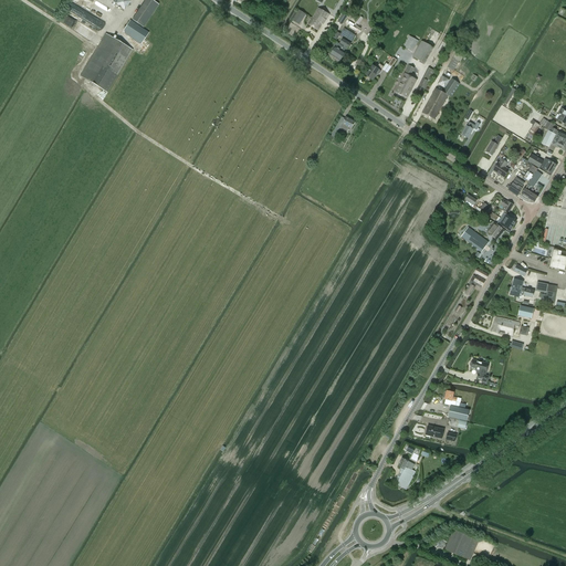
[(101,17),(105,10),(86,0),(74,0),(73,1),(101,17)]
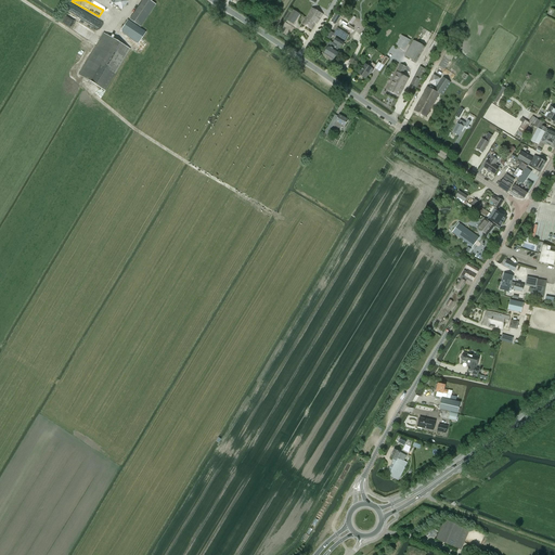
[(149,0),(142,0),(130,20),(141,27),(156,4),(149,0)]
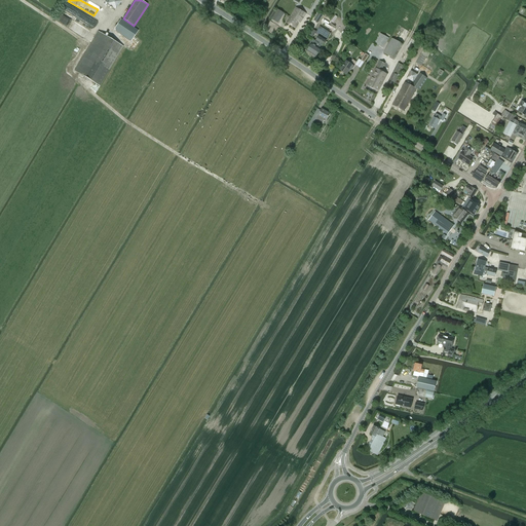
[(65,11),(90,25),(94,19),(68,5),(65,11)]
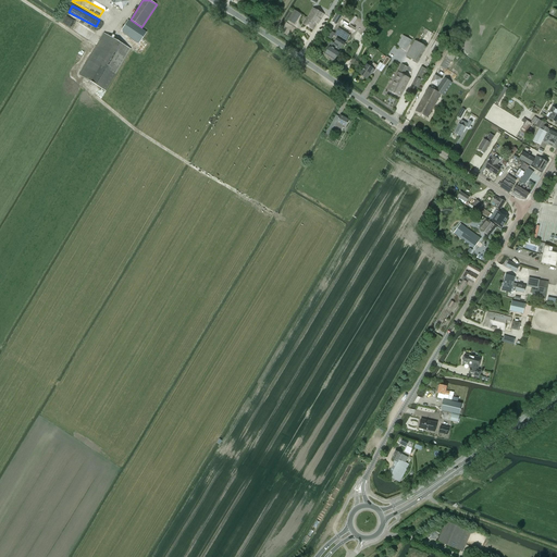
[(313,8),(308,17),(318,24),(324,14),(313,8)]
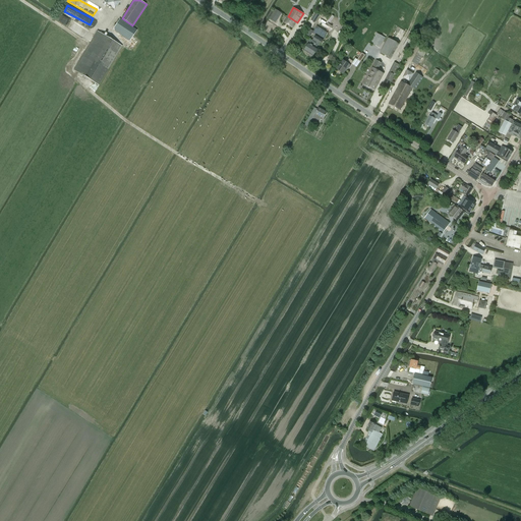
[(275,22),(281,12),(275,9),(270,18),(275,22)]
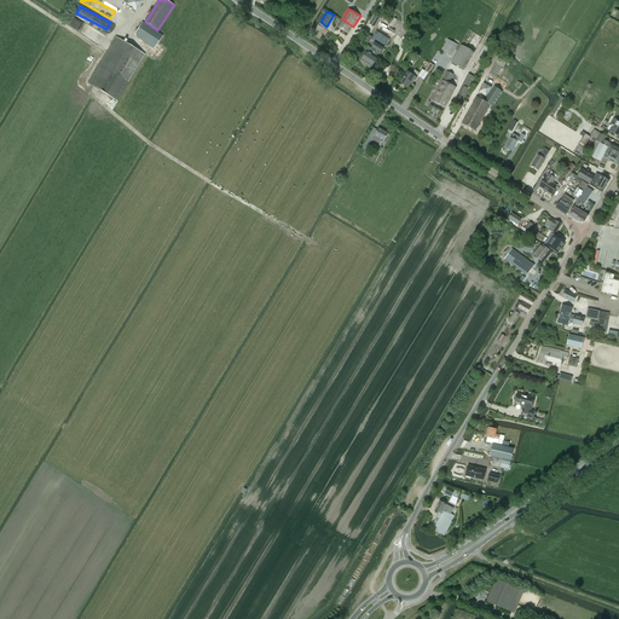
[(374,27),(380,18),(375,16),(369,24),(374,27)]
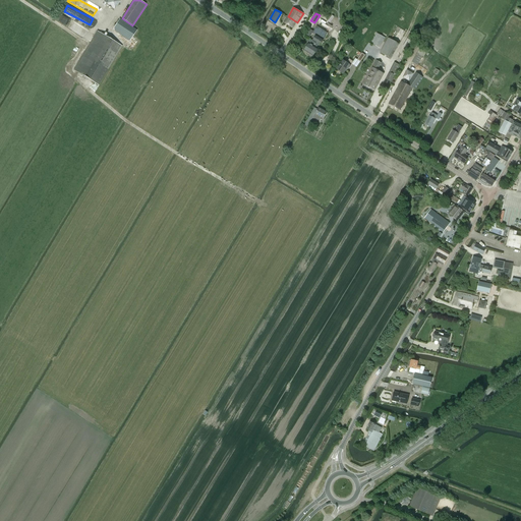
[(297,22),(288,16),(284,22),(292,29),(296,22),(297,22)]
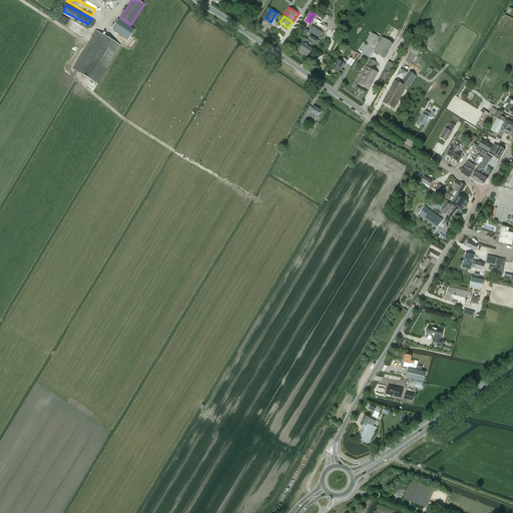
[(128,40),(135,30),(118,18),(111,29),(128,40)]
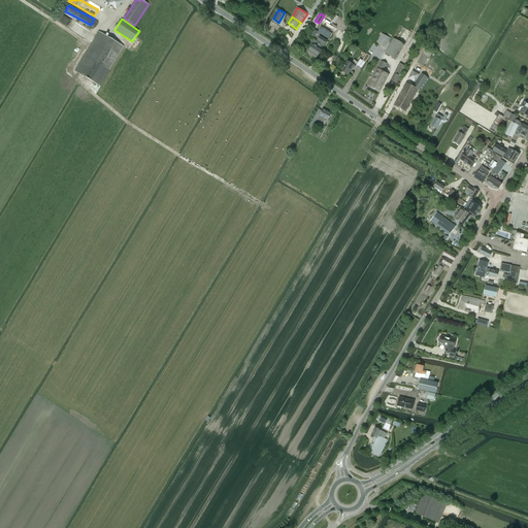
[(322,50),(320,47),(322,44),(324,45),(332,33),(321,27),(318,32),(315,30),(310,35),(315,38),(317,34),(321,36),(317,41),(316,40),(314,44),(314,43),(308,52),(318,57),(322,50)]
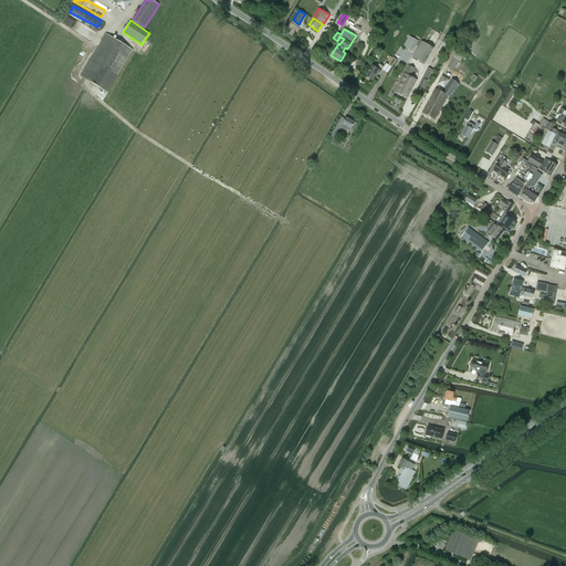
[(106,33),(90,60),(80,76),(107,93),(133,50),(106,33)]
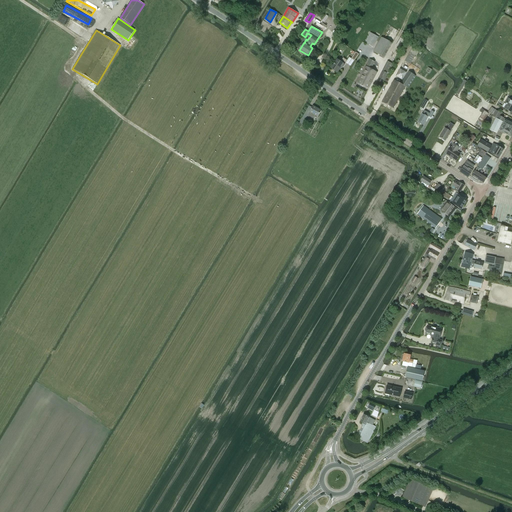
[(379,37),(371,32),(365,43),(373,47),(379,37)]
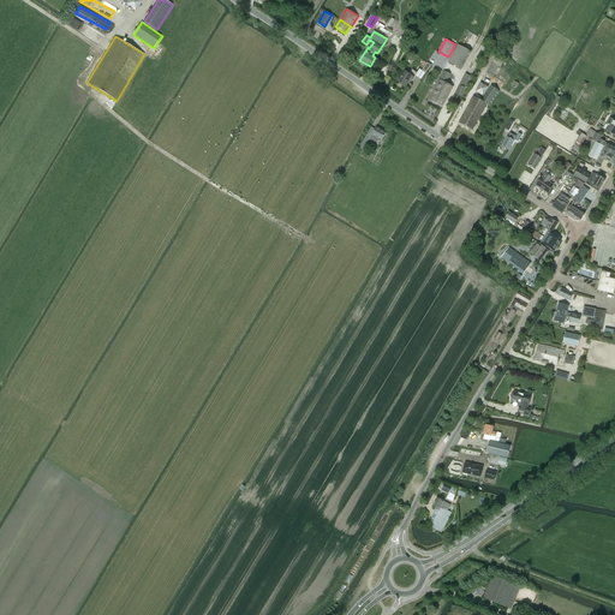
[(463,69),(472,52),(459,45),(449,61),(463,69)]
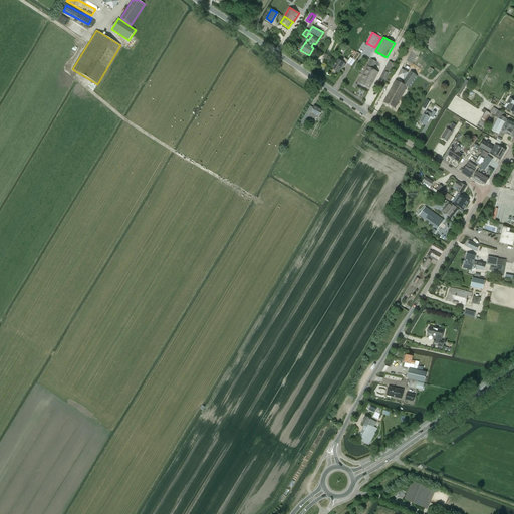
[(412,52),(407,61),(412,64),(417,55),(418,56),(421,52),(414,48),(412,52)]
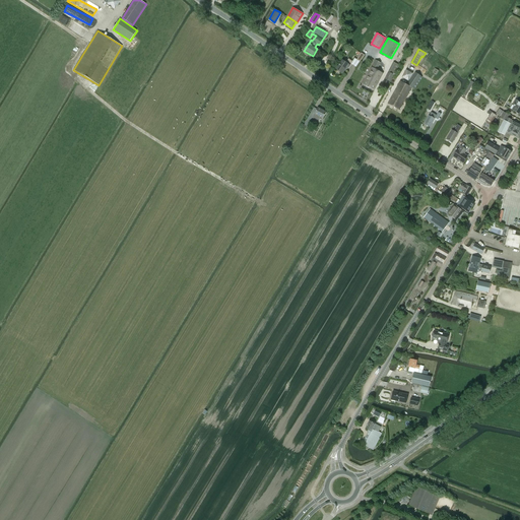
[(347,69),(352,62),(348,59),(346,63),(343,61),(337,69),(342,73),(346,68),(347,69)]
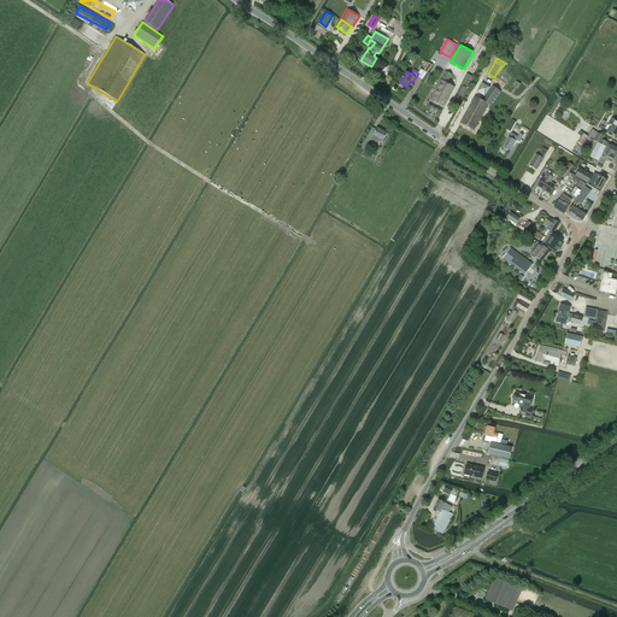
[(454,88),(447,83),(452,75),(446,71),(436,89),(446,94),(448,92),(452,94),(454,88)]
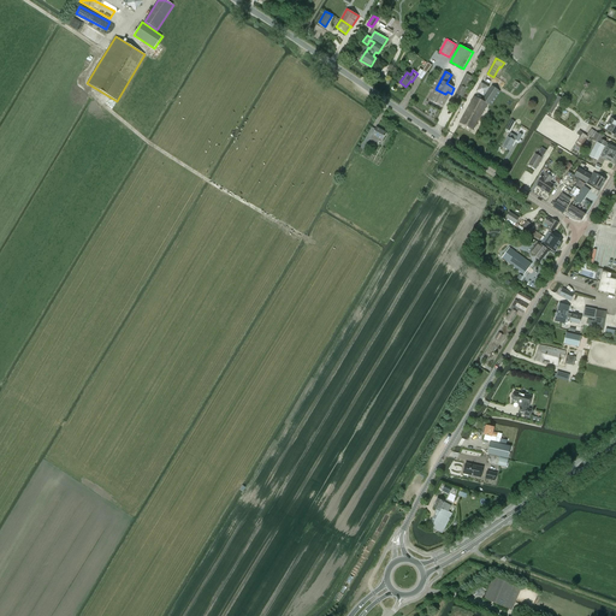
[(460,88),(457,93),(463,96),(466,90),(467,89),(468,89),(468,88),(474,78),(467,73),(461,86),(462,86),(460,88)]
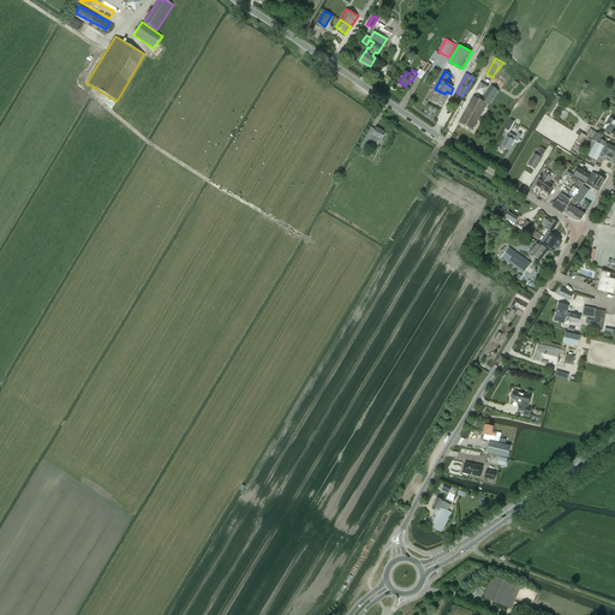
[(473,121),(477,123),(488,105),(490,106),(500,91),(491,85),(482,101),(475,96),(464,115),(469,118),(467,120),(472,124),(473,121)]
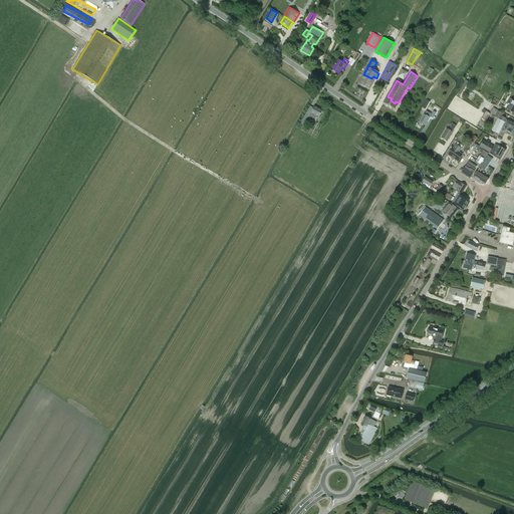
[(369,90),(376,78),(373,76),(371,78),(363,74),(358,84),(369,90)]
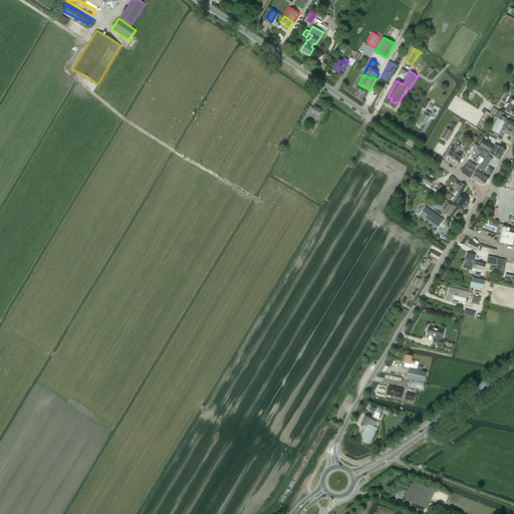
[(468,81),(466,80),(458,93),(460,95),(468,81)]
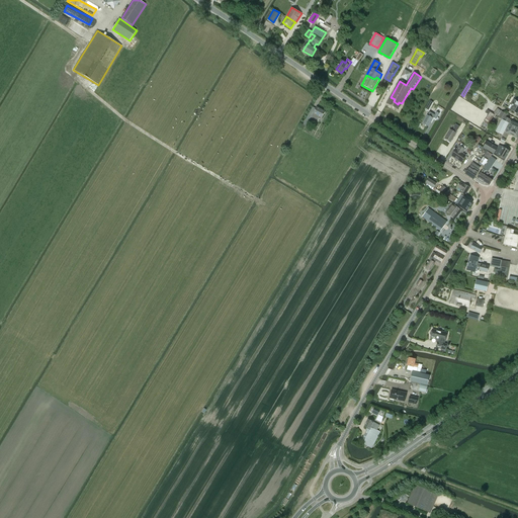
[(398,109),(402,103),(399,102),(398,104),(394,101),(395,99),(391,97),(386,103),(398,109)]
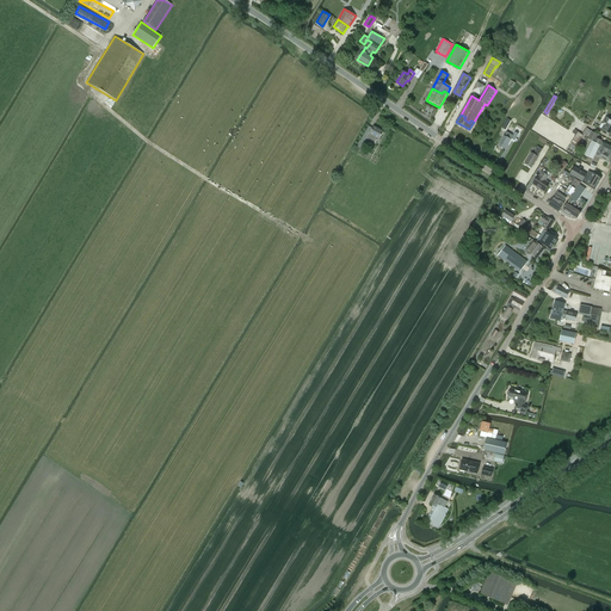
[(610,121),(606,118),(599,128),(610,135),(610,121)]
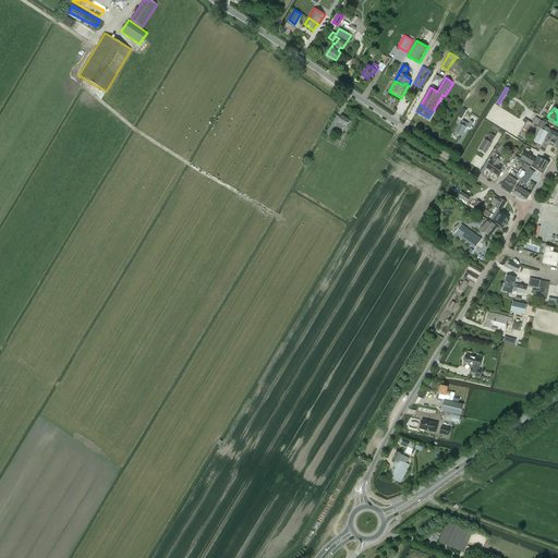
[(347,128),(351,120),(341,116),(336,125),(342,130),(344,126),(347,128)]
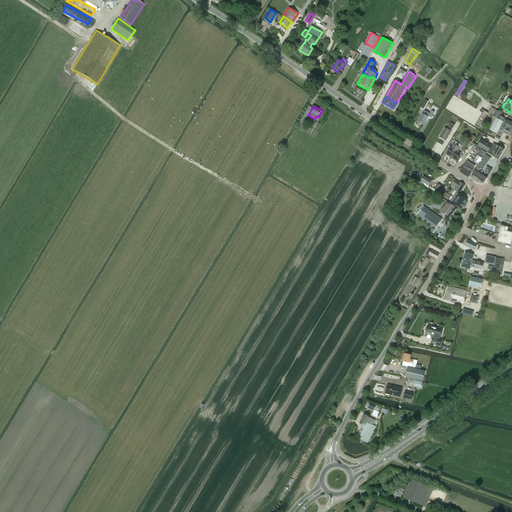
[(492,117),(496,118),(502,121),(502,122),(511,126),(511,122),(503,119),(504,118),(499,116),(501,113),(496,110),(492,117)]
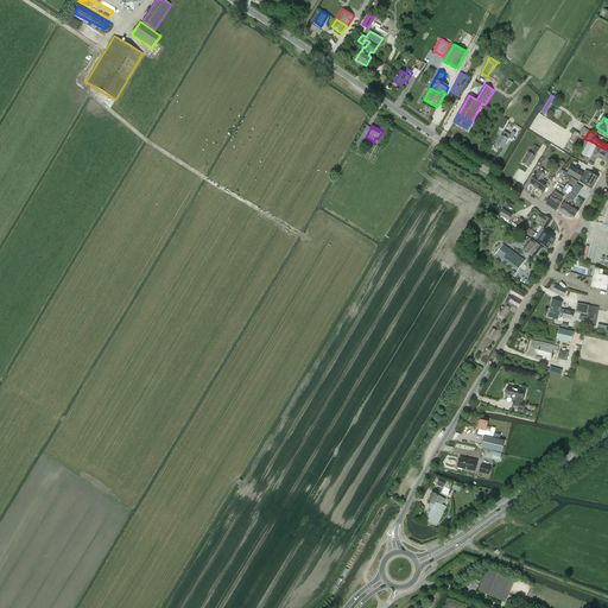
[(568,143),(572,146),(581,135),(575,132),(568,143)]
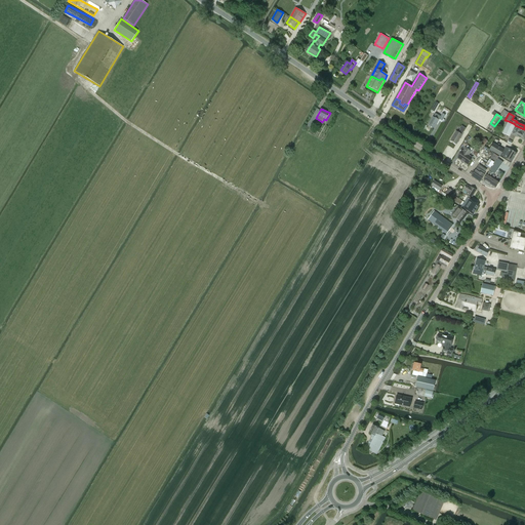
[(434,128),(439,120),(434,117),(429,125),(434,128)]
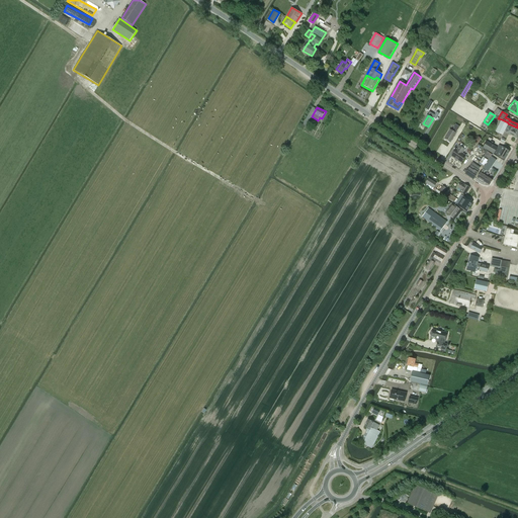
[(517,139),(517,136),(517,127),(508,123),(508,122),(502,119),(496,132),(503,135),(505,131),(506,132),(506,133),(517,139)]
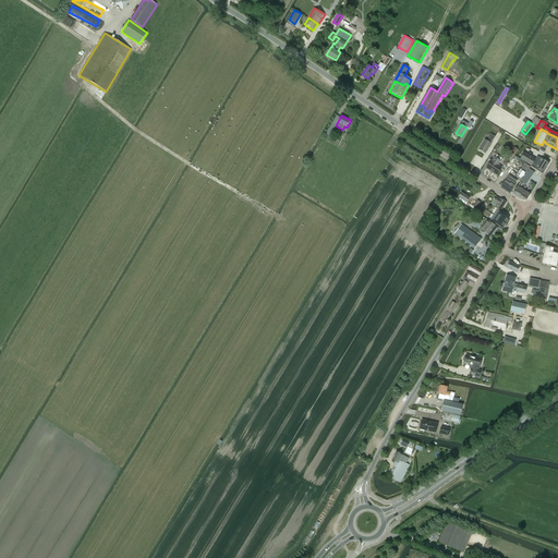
[(489,137),(487,141),(485,140),(478,149),(485,154),(492,143),(494,140),(489,137)]
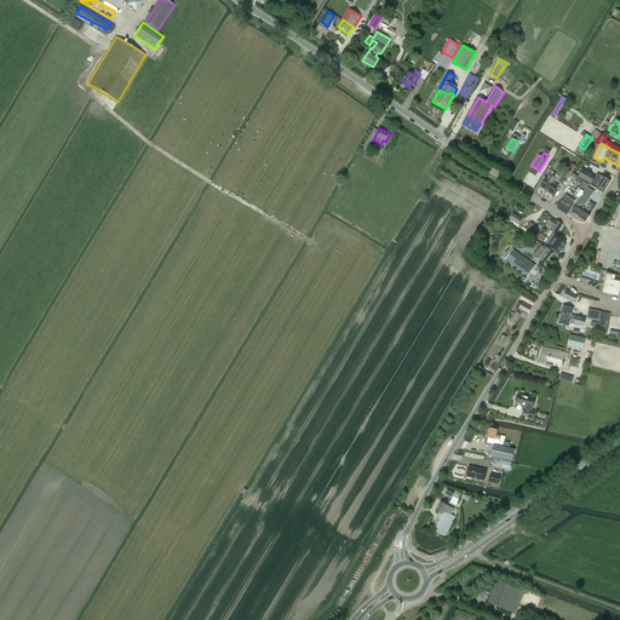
[(604,191),(610,182),(597,173),(595,177),(583,170),(578,177),(591,184),(604,191)]
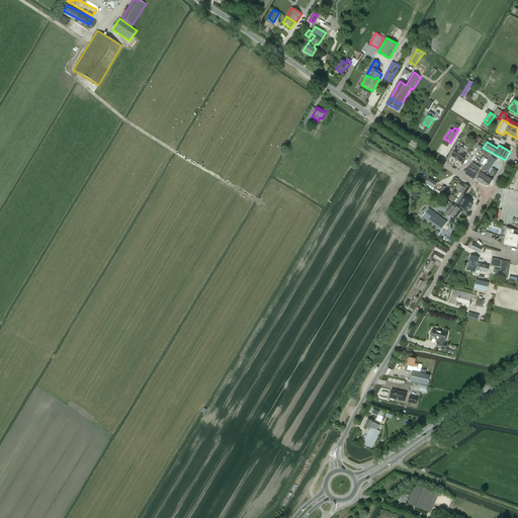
[(461,163),(465,156),(462,153),(464,150),(459,146),(457,150),(456,149),(451,156),(461,163)]
